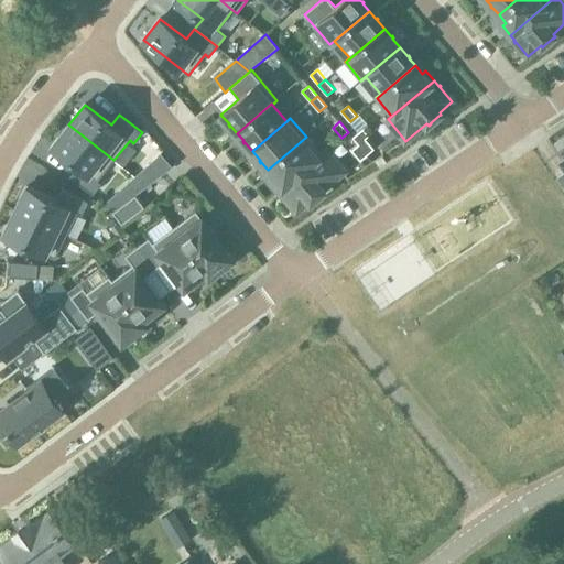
[(68,125),(53,145),(78,166),(71,176),(93,194),(101,183),(98,181),(114,160),(68,125)]
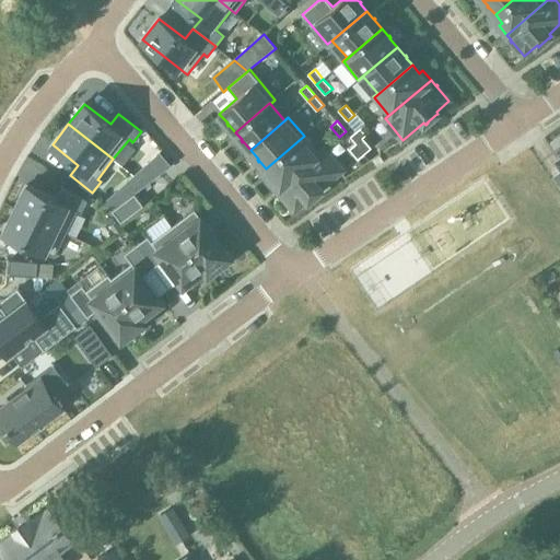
[(366,135),(361,128),(351,137),(357,143),(363,138),(366,135)]
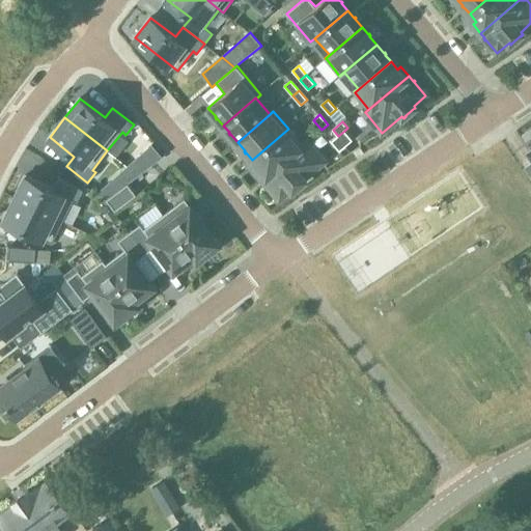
[(288,129),(252,160),(258,167),(255,170),(263,179),(303,145),(302,144),(288,129)]
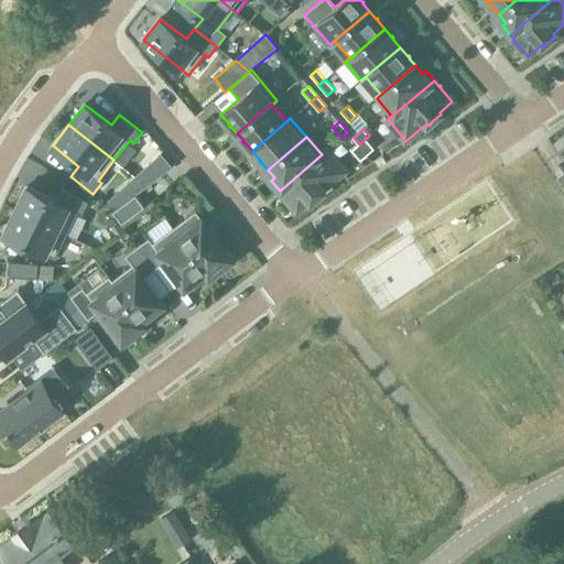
[(375,149),(366,139),(359,144),(368,155),(375,149)]
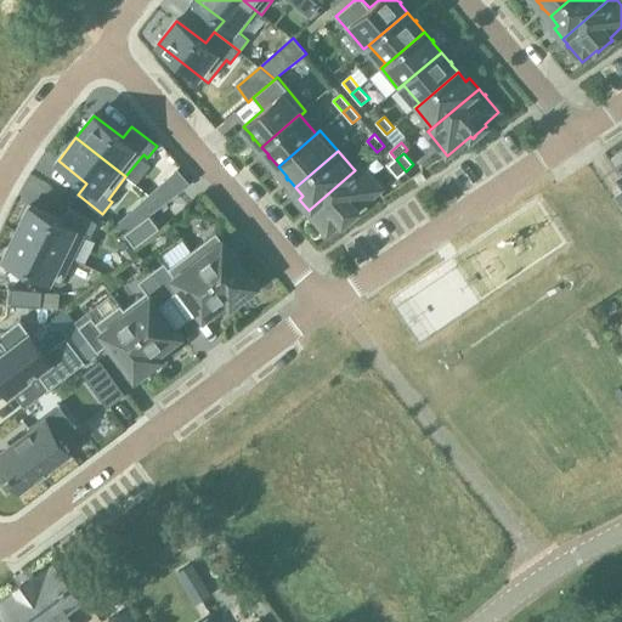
[(406,171),(396,159),(389,167),(399,177),(406,171)]
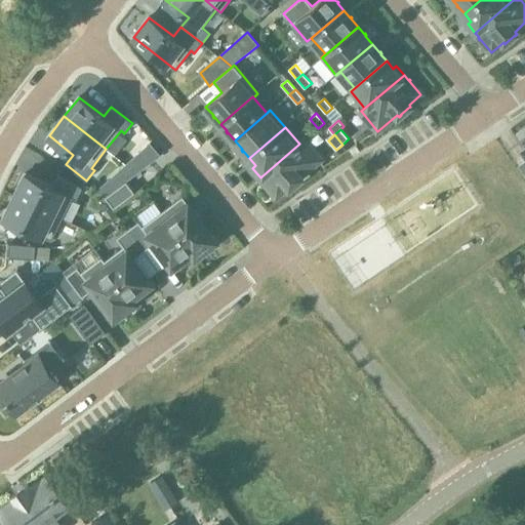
[(260,177),(264,182),(263,183),(265,185),(266,184),(277,197),(288,187),(290,189),(292,187),(299,179),(300,180),(303,178),(300,176),(320,160),(303,140),(298,143),(299,144),(260,177)]
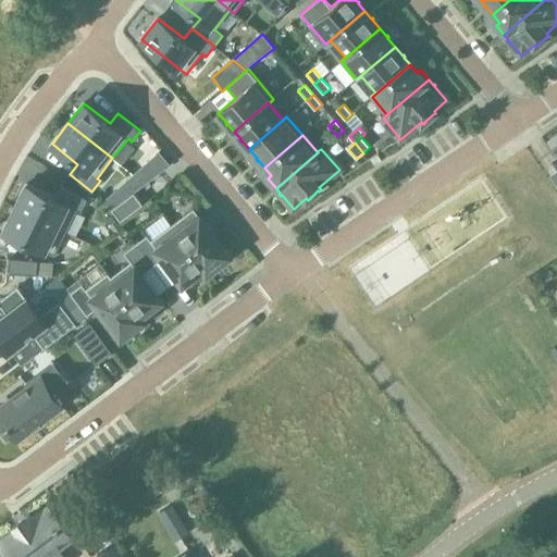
[(143,168),(134,175),(146,184),(156,177),(143,168)]
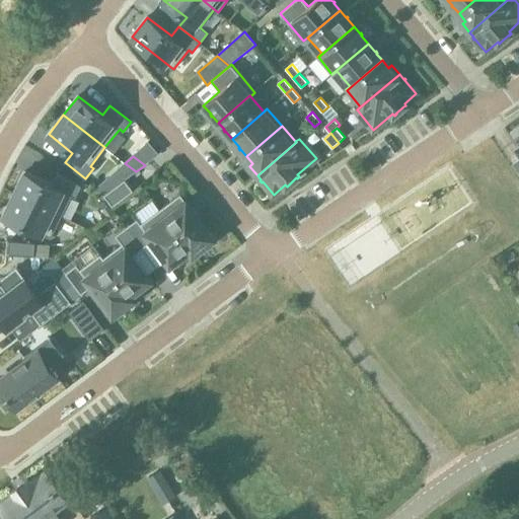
[(125,163),(117,170),(127,178),(136,171),(125,163)]
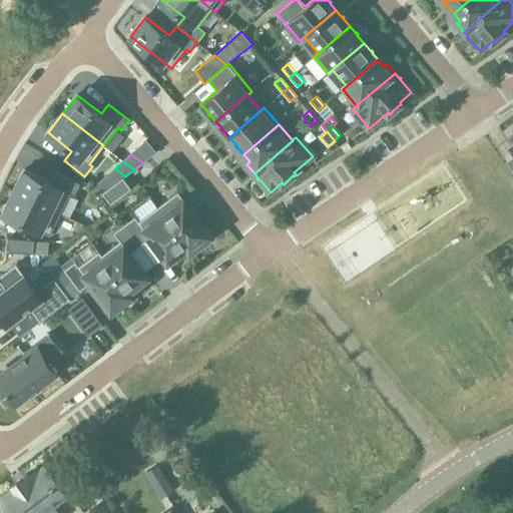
[(24,169),(14,191),(60,213),(71,193),(74,194),(80,183),(57,172),(51,183),(24,169)]
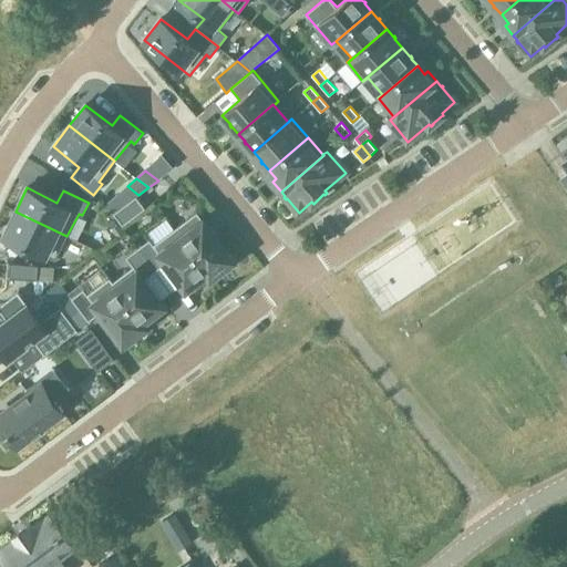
[(123,226),(146,208),(136,196),(114,214),(123,226)]
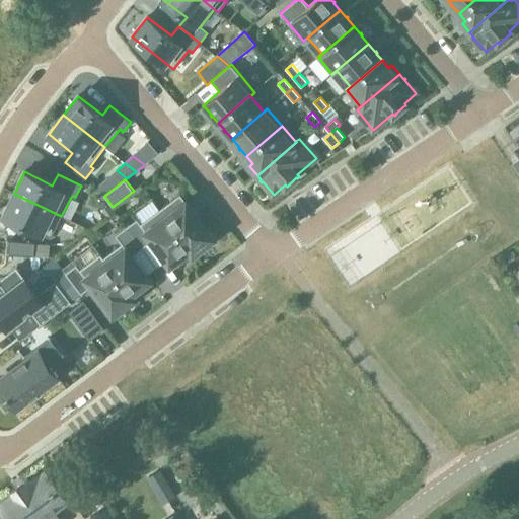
[(103,182),(95,190),(104,196),(113,189),(103,182)]
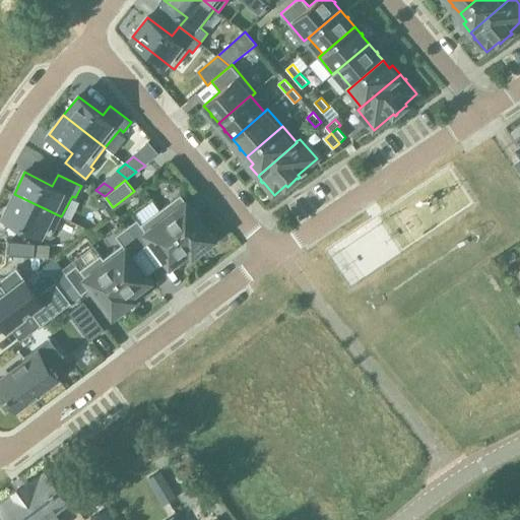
[(14,194),(3,215),(51,239),(61,216),(14,194)]
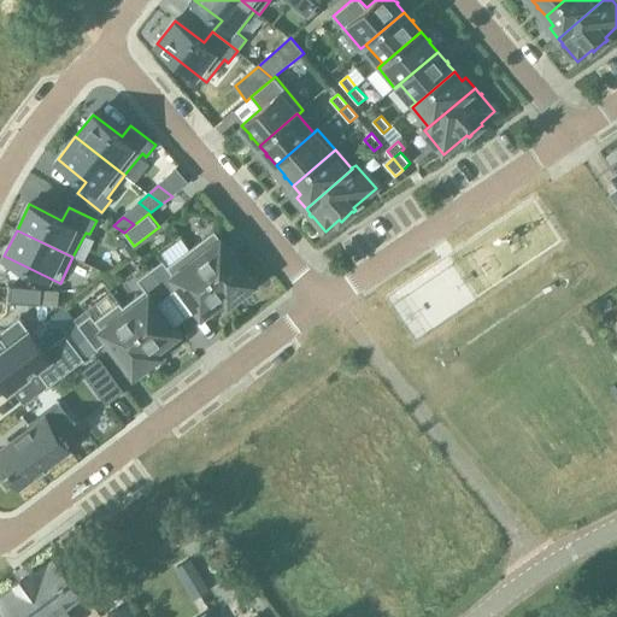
[(228,248),(215,231),(191,250),(230,303),(234,300),(251,287),(256,285),(252,280),(229,251),(230,250),(229,247),(228,248)]
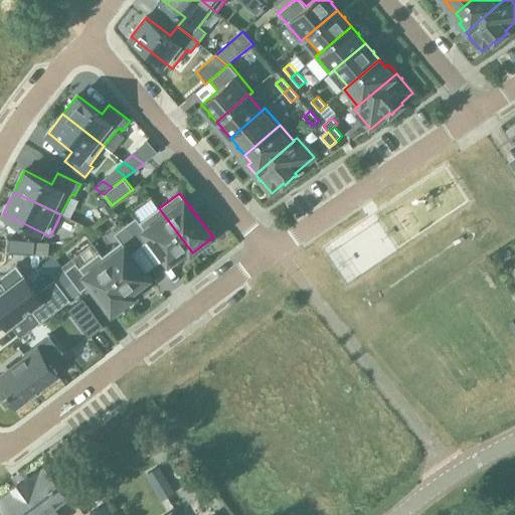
[(159,208),(140,222),(137,217),(126,225),(141,246),(151,238),(155,244),(154,244),(156,246),(156,245),(171,265),(190,250),(192,252),(159,208)]
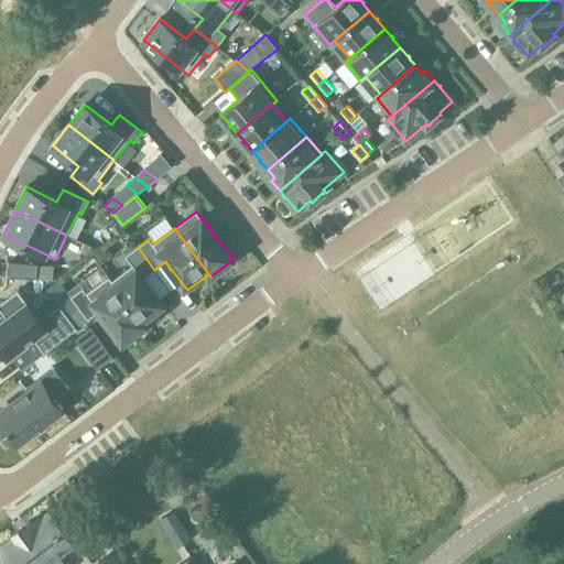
[(154,270),(138,247),(126,256),(133,266),(112,281),(109,277),(145,326),(147,325),(144,323),(165,306),(150,285),(149,283),(148,283),(143,278),(154,270)]
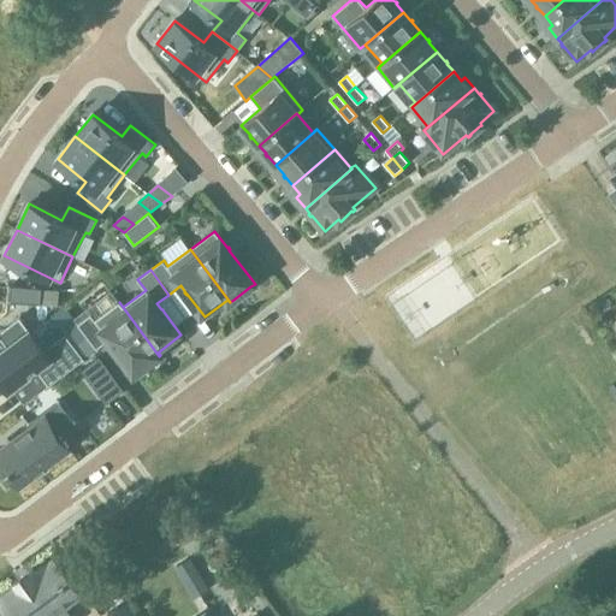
[(10,286),(9,302),(40,304),(41,289),(10,286)]
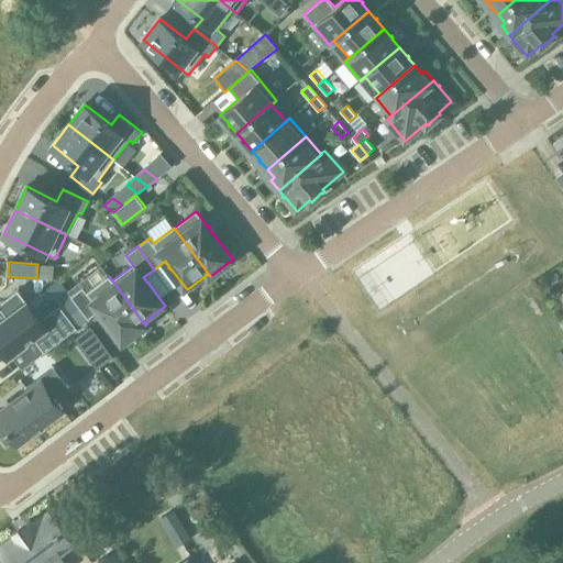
[(72,296),(88,319),(100,310),(103,316),(103,317),(105,319),(106,318),(120,338),(123,342),(127,339),(142,327),(145,326),(109,276),(87,293),(84,287),(72,296)]
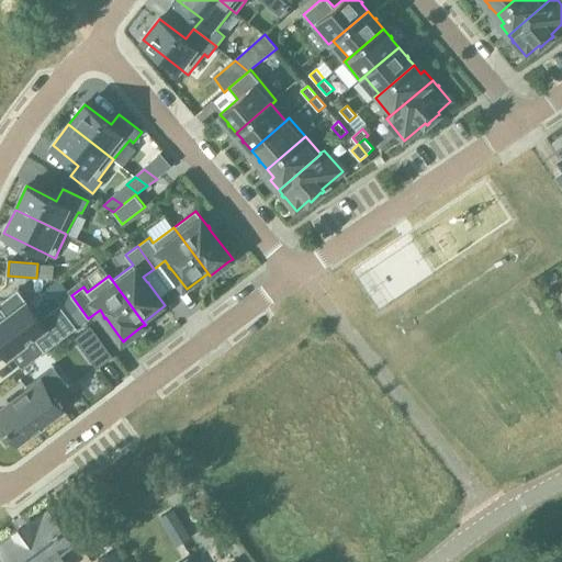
[(44,351),(77,327),(60,305),(59,305),(41,318),(27,301),(26,301),(18,290),(0,302),(0,308),(6,316),(6,317),(0,316),(0,347),(8,357),(33,337),(44,351)]
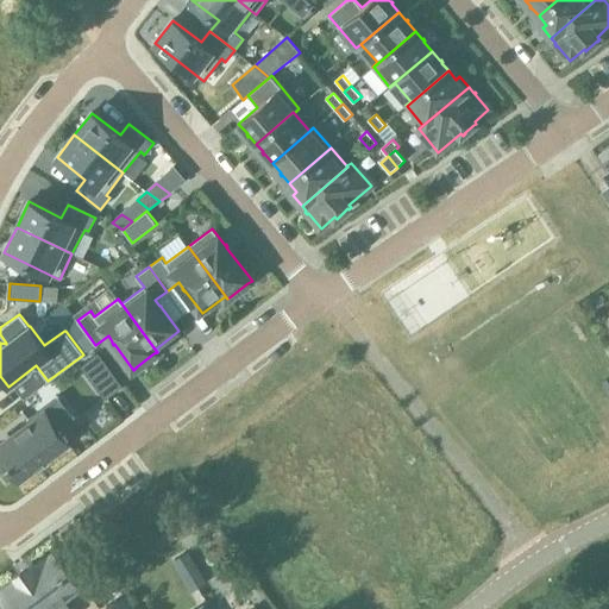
[(66,331),(83,355),(95,345),(77,321),(66,331)]
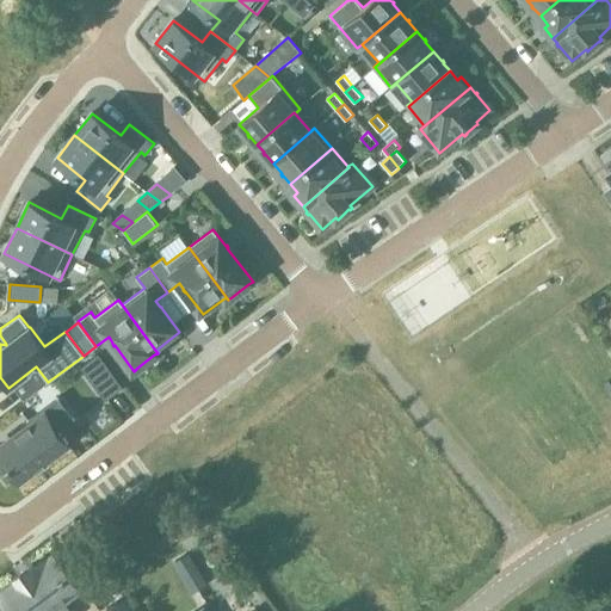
[(98,355),(80,368),(81,369),(84,366),(106,396),(119,386),(122,388),(123,388),(98,355)]
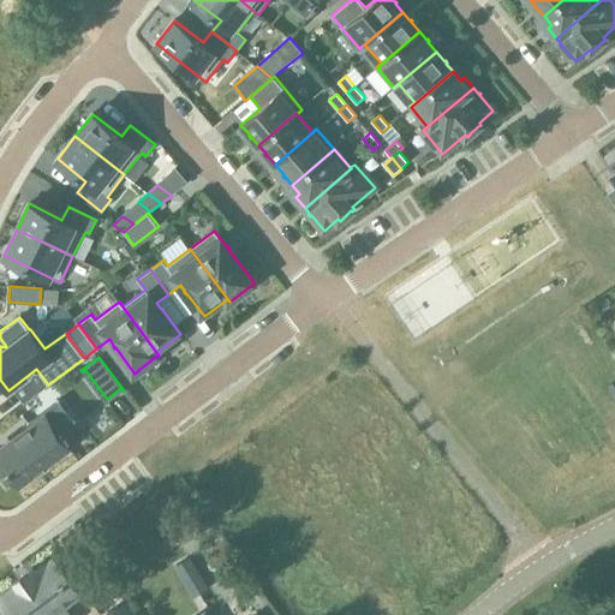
[(30,428),(0,449),(0,454),(9,467),(7,469),(11,473),(11,472),(19,484),(69,447),(60,435),(61,433),(61,431),(59,434),(48,419),(34,429),(29,423),(27,424),(30,428)]
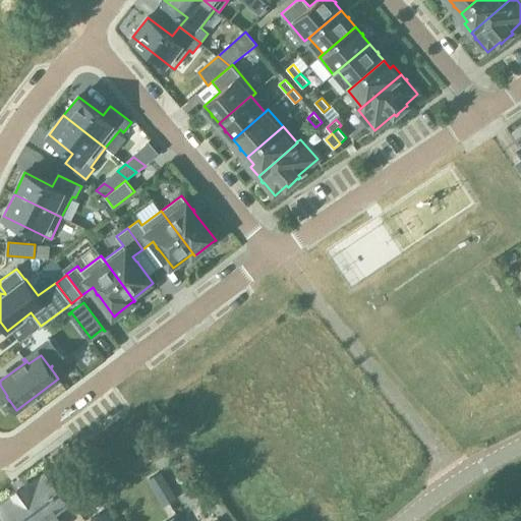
[(16,497),(1,508),(6,515),(10,520),(59,520),(54,514),(67,505),(45,475),(30,486),(29,483),(14,494),(16,497)]
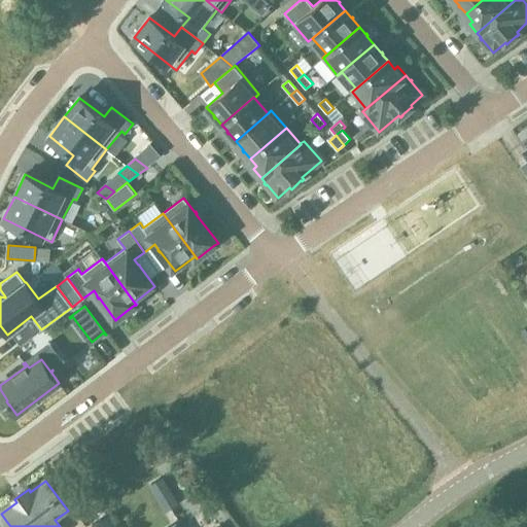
[(170,494),(157,501),(165,513),(176,504),(170,494)]
